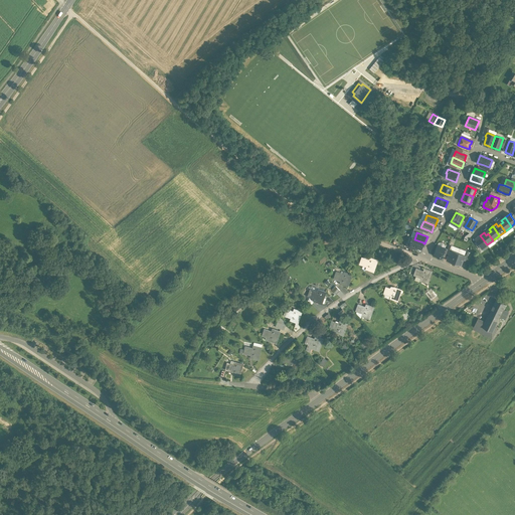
[(487,244),(480,235),(475,239),(476,241),(480,246),(482,248),(487,244)]
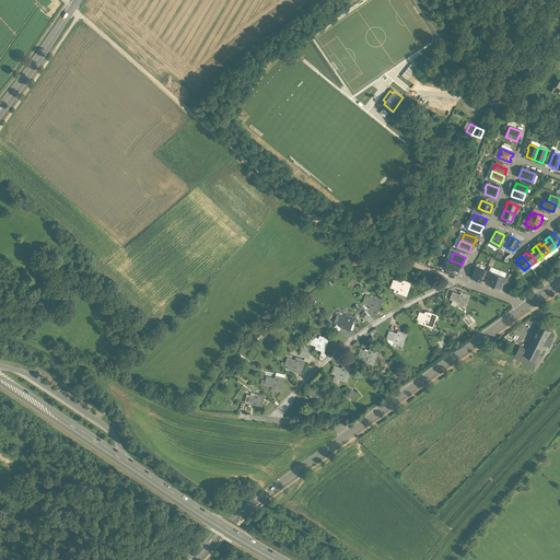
[(494,260),(491,258),(487,271),(485,276),(488,277),(490,271),(490,272),(494,260)]
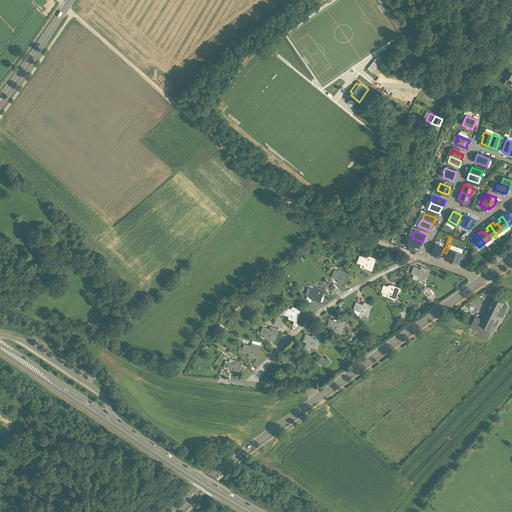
[(412,238),(410,237),(408,243),(407,244),(413,246),(418,248),(421,242),(421,241),(412,238)]
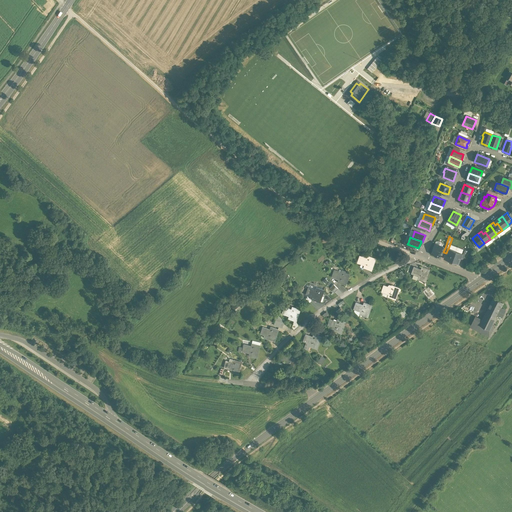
[(442,246),(435,244),(431,254),(438,256),(439,254),(442,246)]
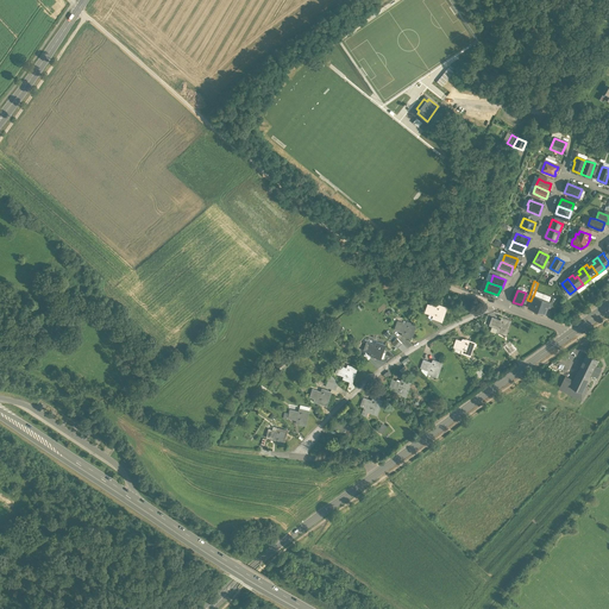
[(533,296),(533,295),(531,301),(528,307),(538,311),(542,299),(533,296)]
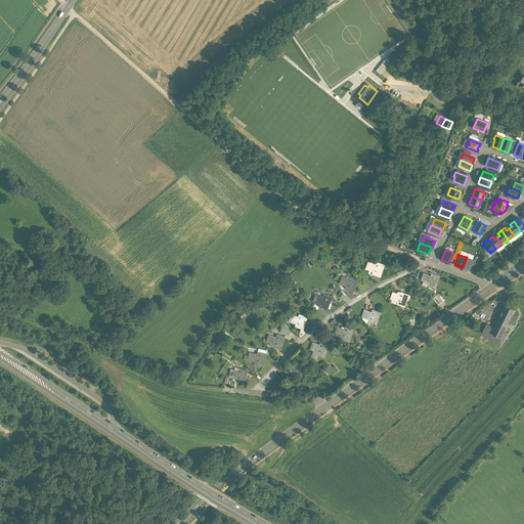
[(472,259),(467,257),(463,267),(469,269),(471,264),(473,259),(472,259)]
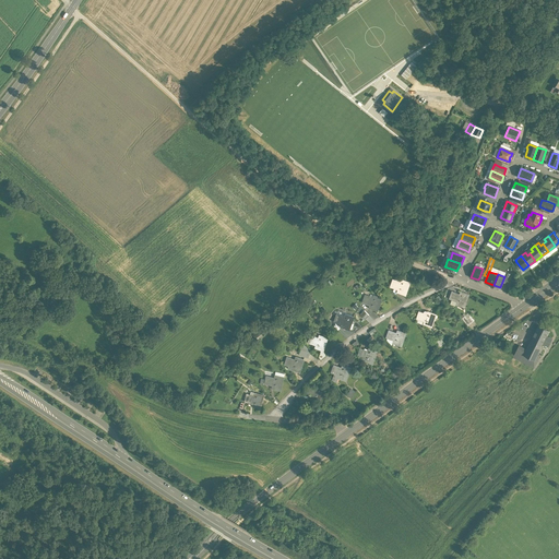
[(409,283),(402,281),(400,284),(396,283),(395,287),(399,288),(397,293),(405,296),(409,283)]
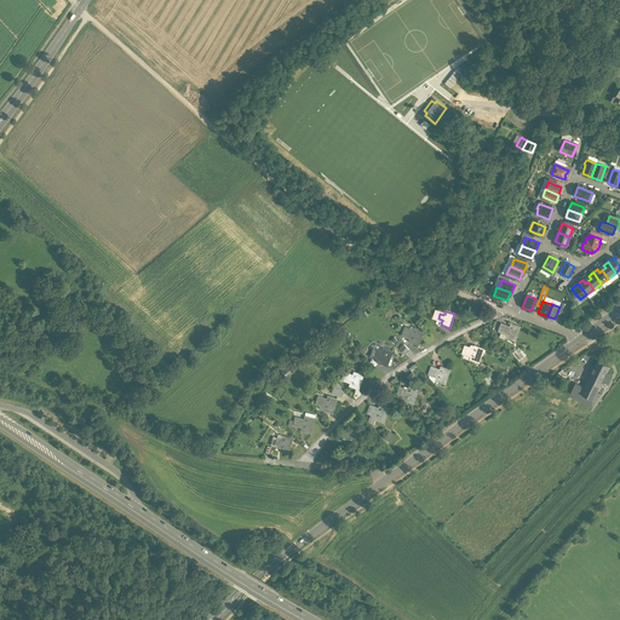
[(510,327),(509,328),(505,327),(504,332),(507,333),(506,338),(515,340),(521,327),(511,323),(510,327)]
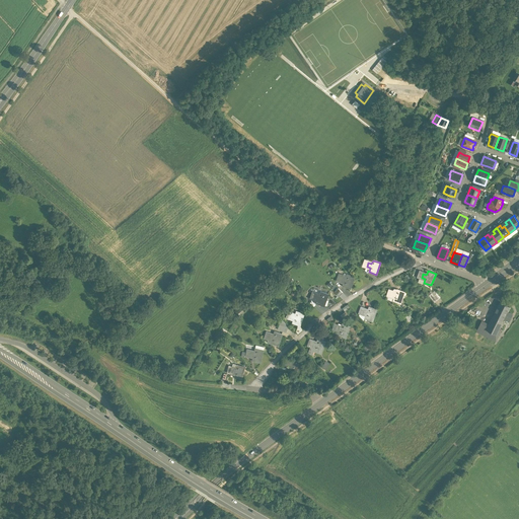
[(355,277),(347,274),(346,278),(343,277),(341,281),(344,282),(343,286),(351,289),(355,277)]
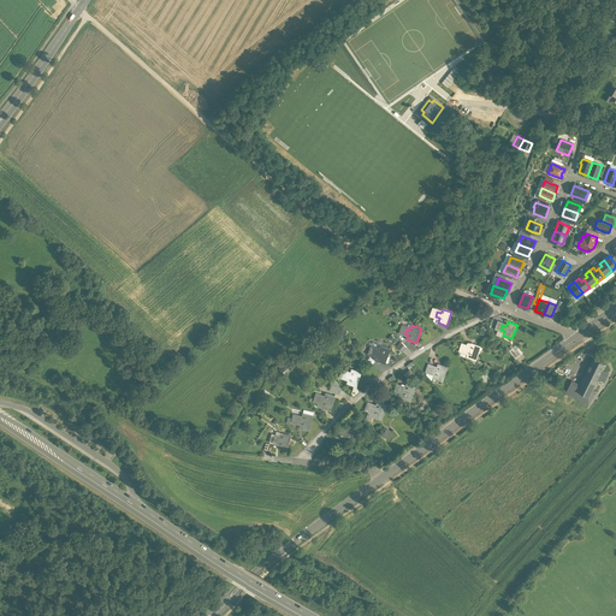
[(327,336),(331,341),(342,332),(337,327),(327,336)]
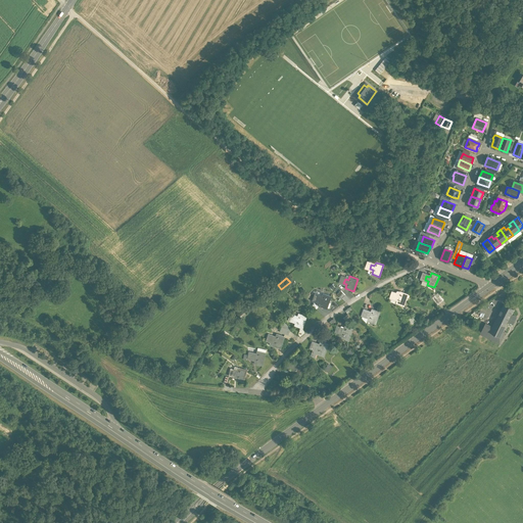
[(408,294),(399,292),(398,296),(395,295),(394,299),(397,300),(396,303),(403,306),(408,294)]
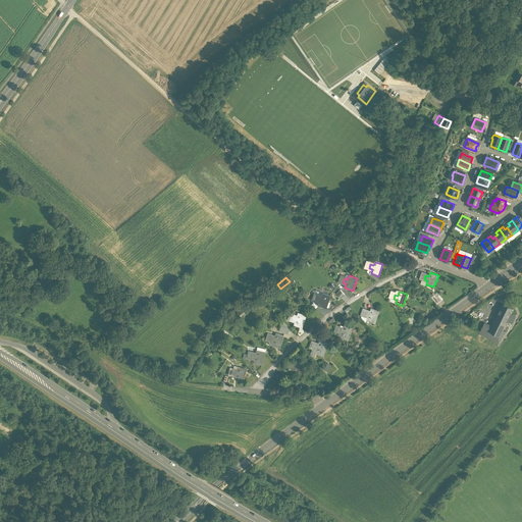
[(330,296),(322,294),(321,297),(318,297),(316,300),(319,301),(318,305),(326,308),(330,296)]
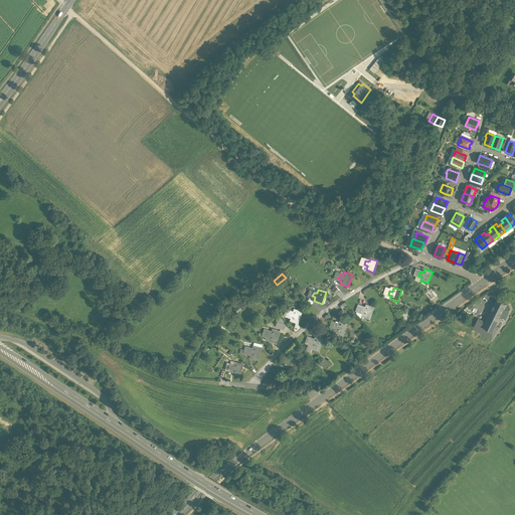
[(430,294),(427,291),(425,294),(431,301),(434,298),(430,294)]
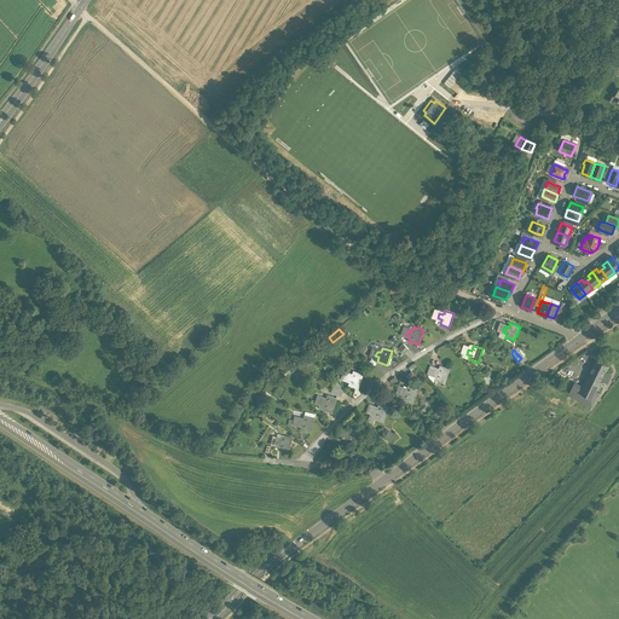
[(596,360),(593,366),(583,387),(580,393),(591,399),(595,393),(601,381),(606,371),(608,365),(596,360)]
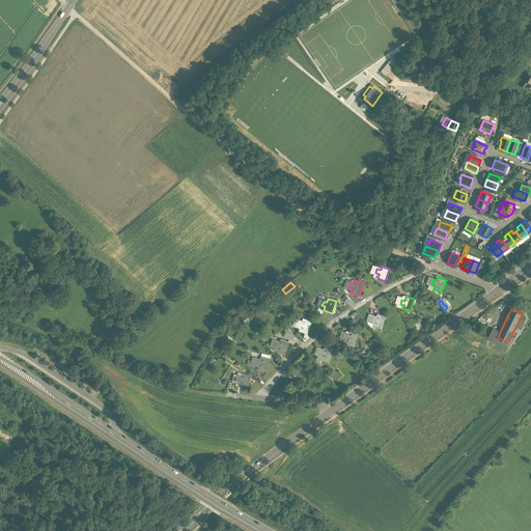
[(386,317),(378,314),(375,318),(373,317),(371,322),(374,323),(373,326),(382,329),(386,317)]
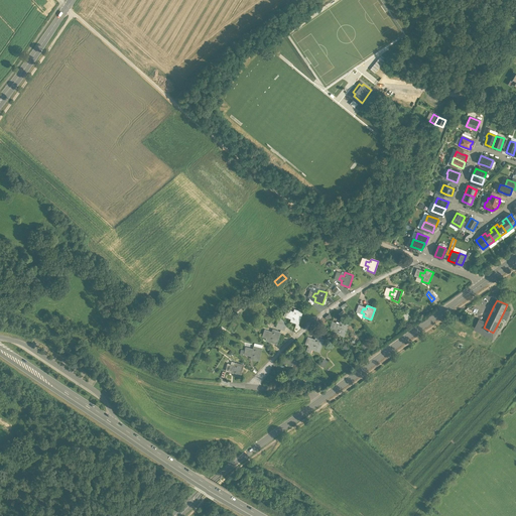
[(235,310),(239,314),(243,310),(239,306),(235,310)]
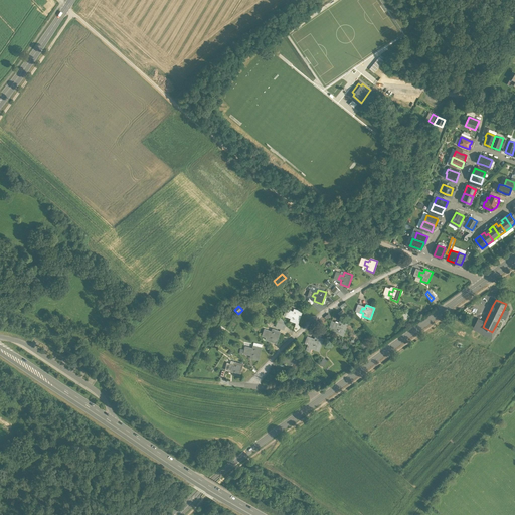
[(302,312),(294,309),(293,313),(290,312),(289,316),(292,317),(290,320),(296,323),(298,323),(302,312)]
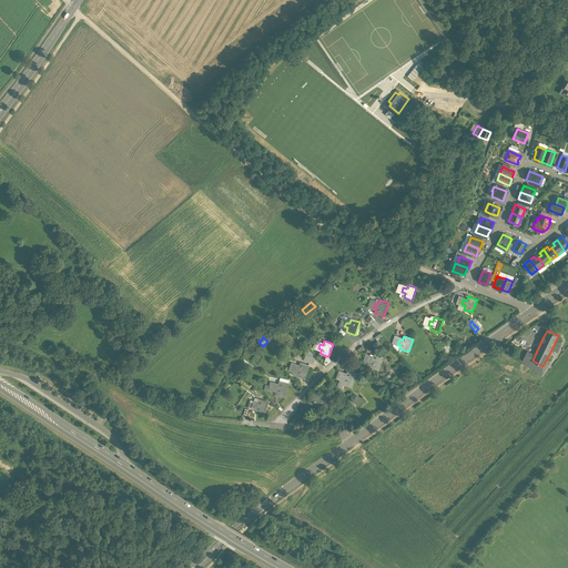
[(377,352),(383,346),(378,341),(372,346),(377,352)]
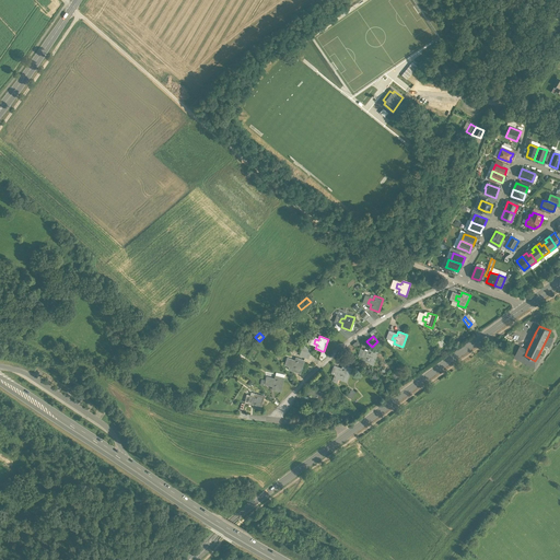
[(548,336),(544,345),(549,347),(553,338),(548,336)]
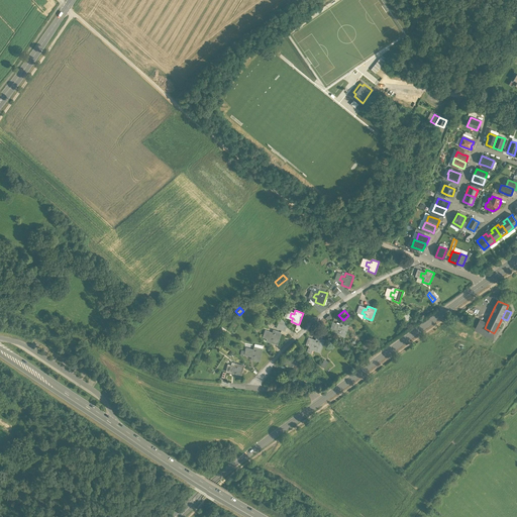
[(407,314),(401,319),(405,324),(411,318),(407,314)]
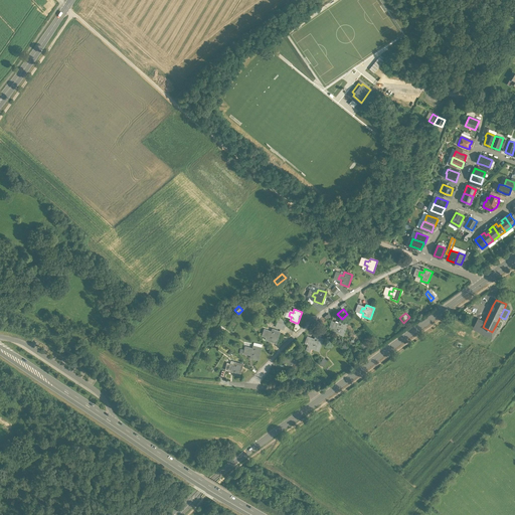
[(286,322),(280,316),(279,317),(276,327),(284,330),(285,325),(286,322)]
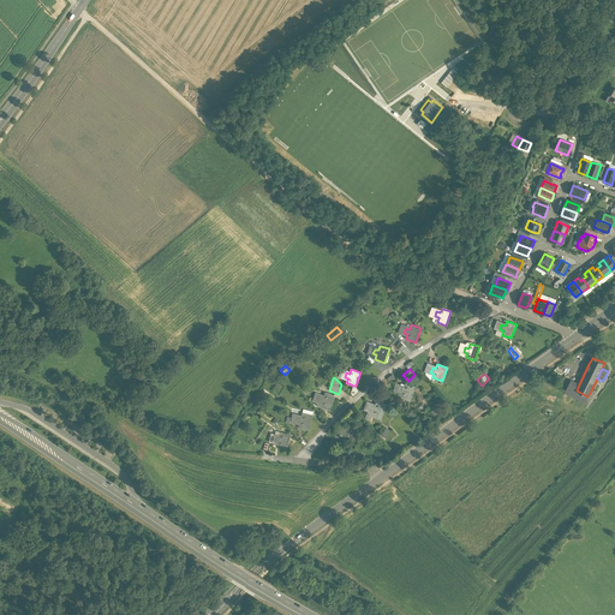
[(579,384),(571,381),(566,392),(589,402),(593,392),(591,390),(587,396),(577,390),(579,384)]
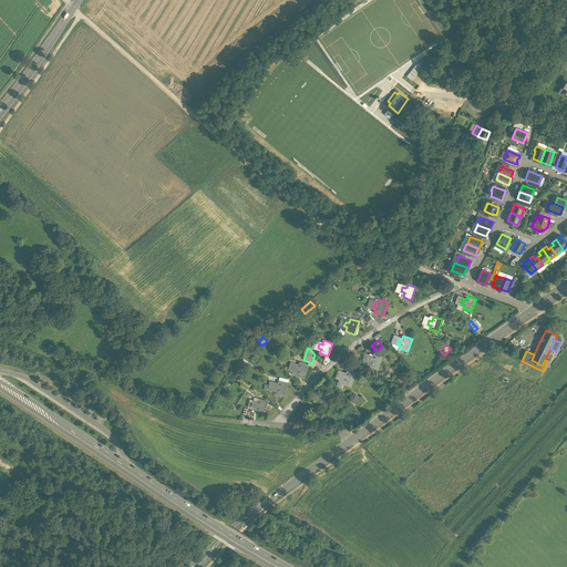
[(382,357),(374,353),(372,358),(369,358),(368,361),(371,362),(370,367),(378,370),(382,357)]
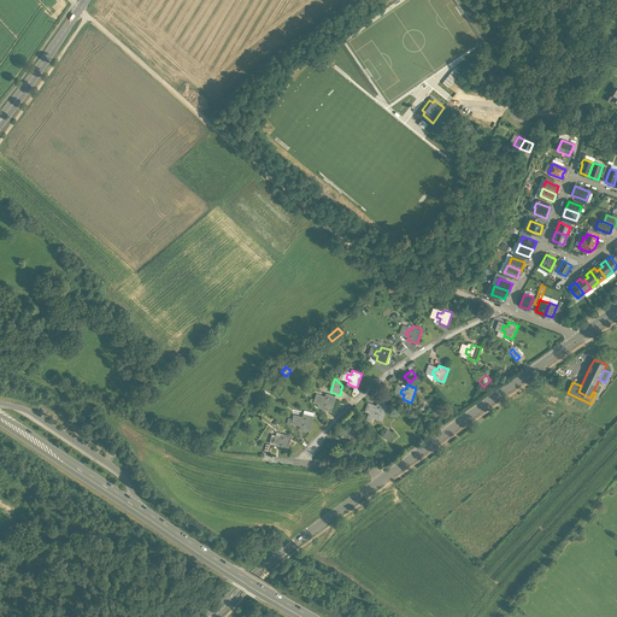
[(325,397),(317,394),(313,403),(319,404),(319,403),(321,398),(324,399),(325,397)]
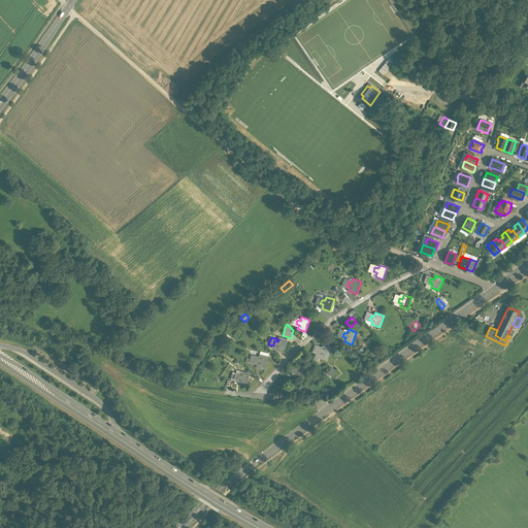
[(287,339),(279,337),(278,339),(277,341),(274,340),(273,344),(276,345),(275,349),(283,352),(287,339)]
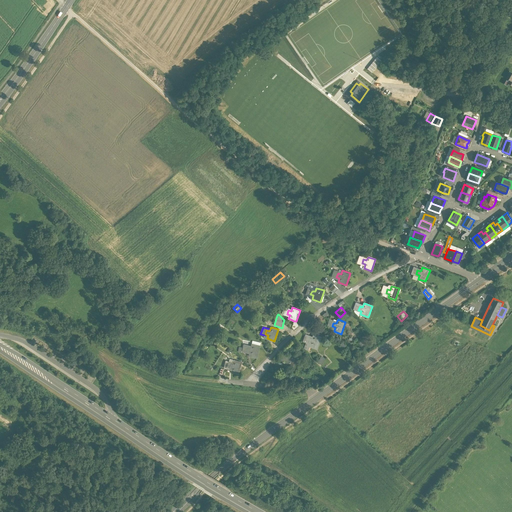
[(321,337),(313,334),(312,339),(309,338),(308,341),(311,342),(309,346),(317,349),(321,337)]
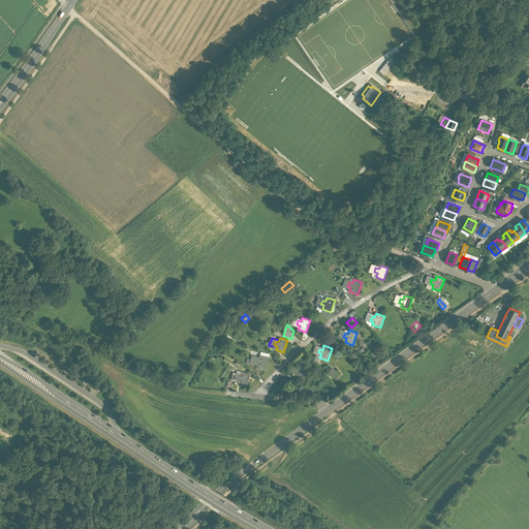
[(269,356),(260,354),(259,359),(256,359),(255,363),(258,363),(257,367),(266,369),(269,356)]
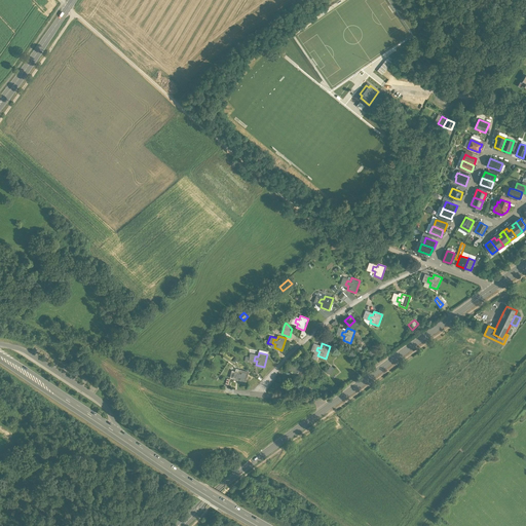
[(298,366),(297,367),(295,366),(293,370),(296,371),(295,374),(302,377),(307,366),(299,363),(298,366)]
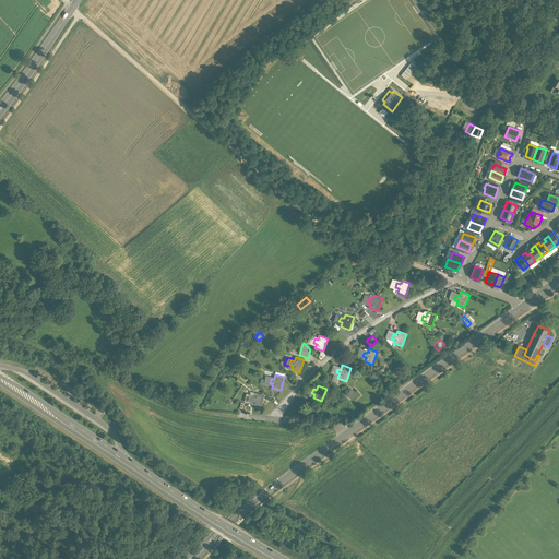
[(351,388),(346,396),(351,399),(356,391),(351,388)]
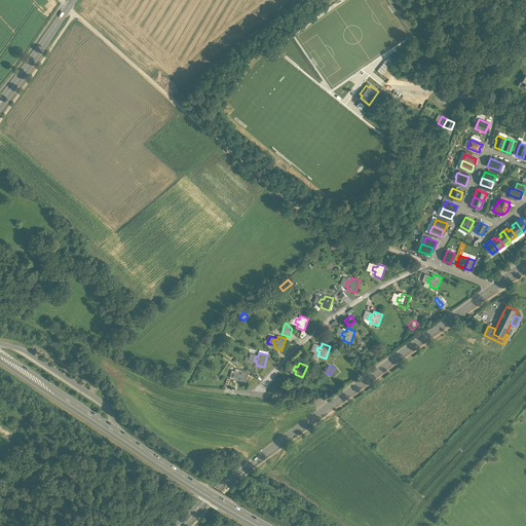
[(249,372),(239,370),(238,374),(236,373),(235,377),(238,378),(237,382),(246,384),(249,372)]
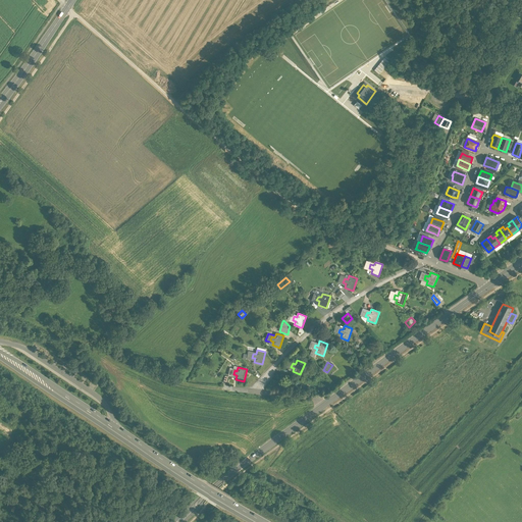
[(306,379),(303,387),(308,389),(311,382),(306,379)]
